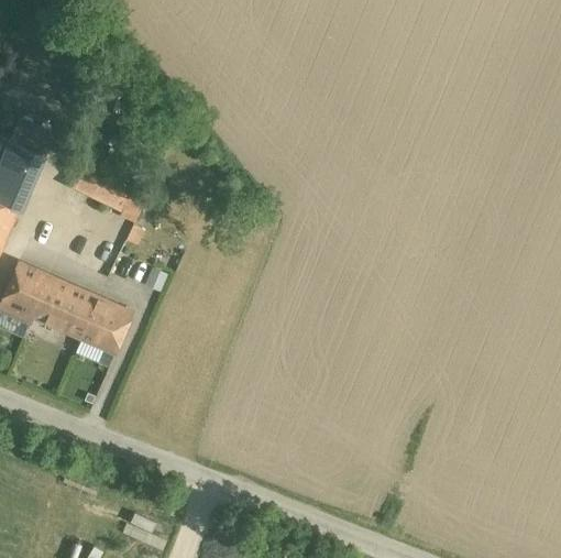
[(12,140),(0,168),(0,250),(17,212),(20,214),(45,154),(12,140)]
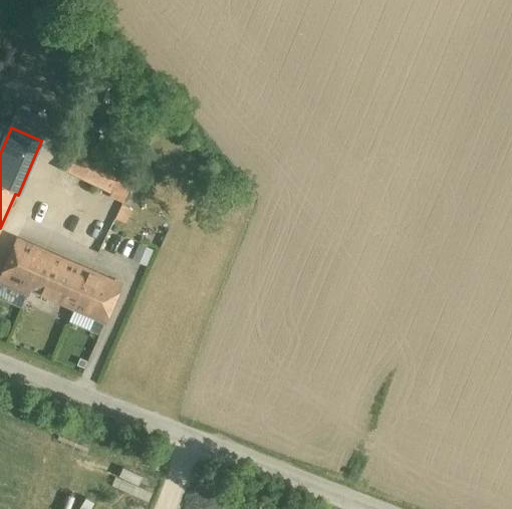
[(136,184),(70,155),(63,171),(111,194),(110,196),(126,203),(133,191),(136,184)]
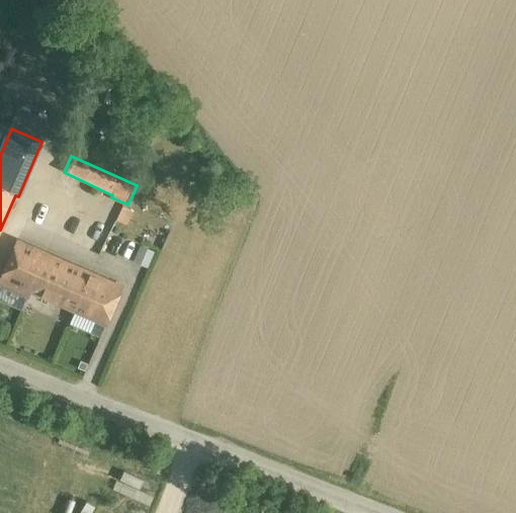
[(89,279),(17,247),(2,281),(74,314),(89,279)]
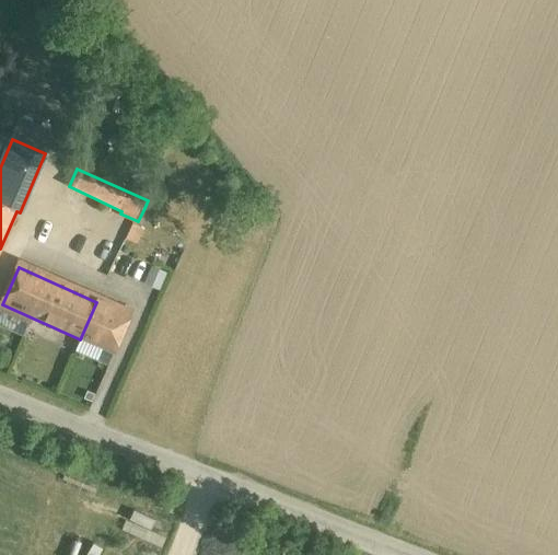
[(148,270),(142,288),(158,293),(164,275),(148,270)]
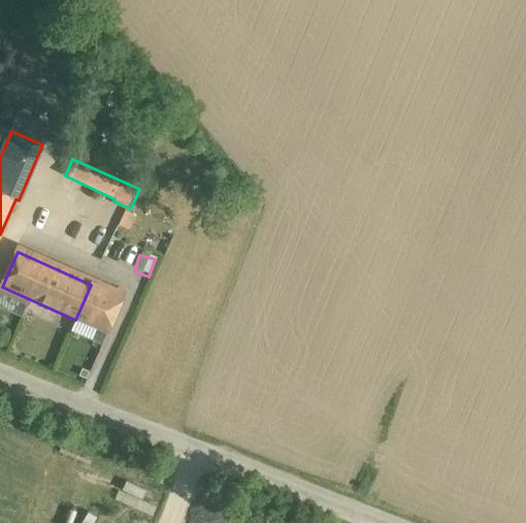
[(121,298),(91,285),(75,320),(105,333),(121,298)]
